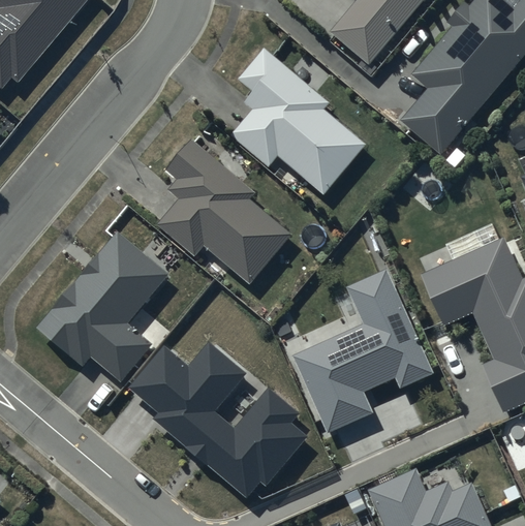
[(7,79),(13,84),(83,0),(0,0),(0,87),(7,79)]
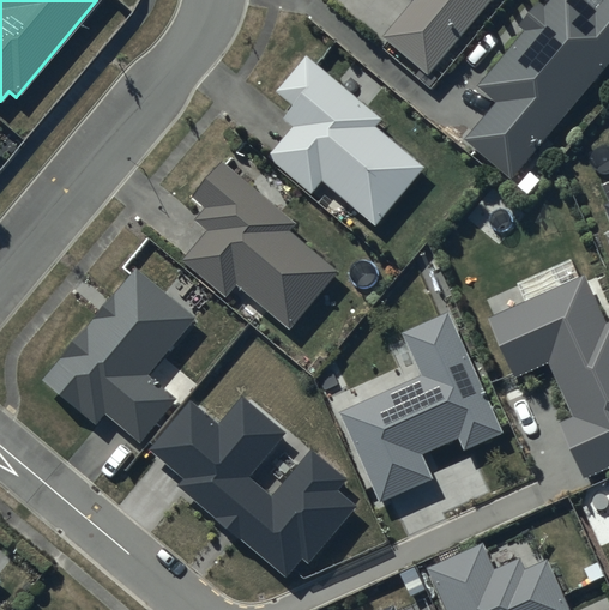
[(412,0),(380,40),(427,79),(493,0),(412,0)]
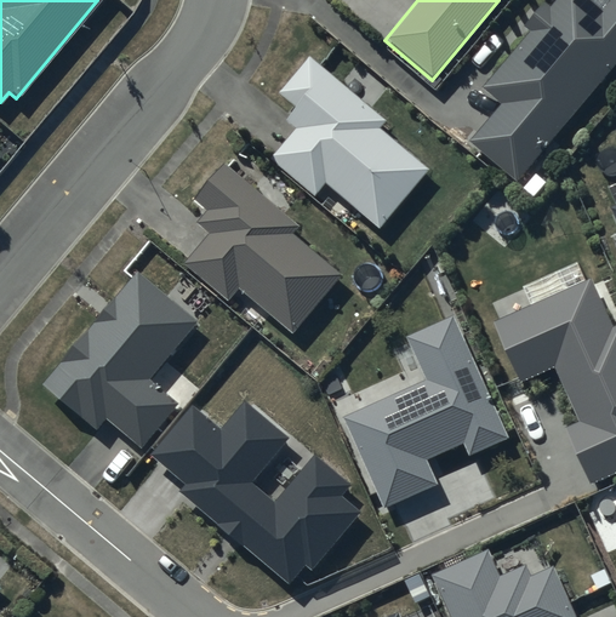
[(530,30),(480,90),(497,104),(466,141),(517,183),(615,64),(615,0),(608,0),(600,9),(591,0),(555,0),(548,10),(543,6),(526,27),(530,30)]
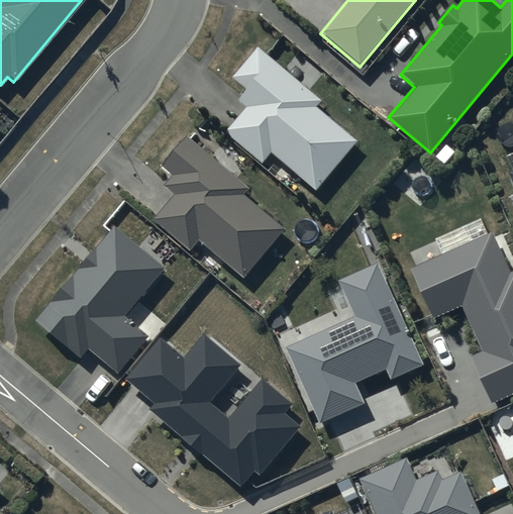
[(245,107),(224,131),(263,164),(271,153),(316,191),(357,140),(317,107),(322,100),(257,46),(232,77),(246,90),(237,100),(245,107)]
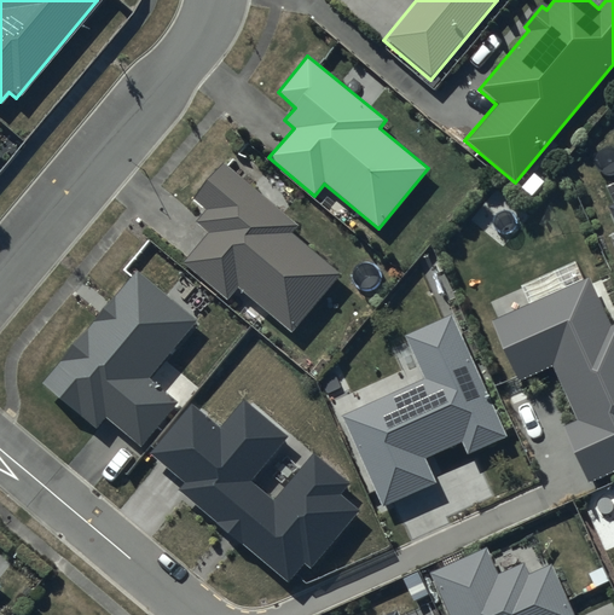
[(207,233),(183,262),(227,300),(238,289),(291,334),(341,274),(294,233),(299,226),(224,163),(193,198),(206,210),(196,221),(207,233)]
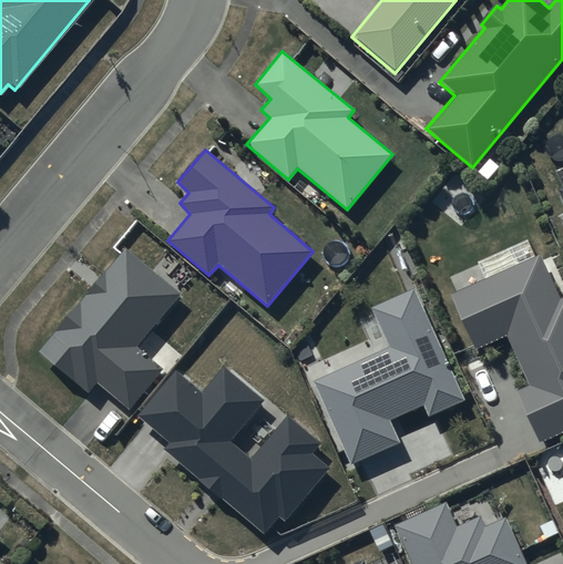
[(125,248),(39,351),(88,393),(96,383),(130,410),(163,369),(137,347),(181,295),(125,248)]
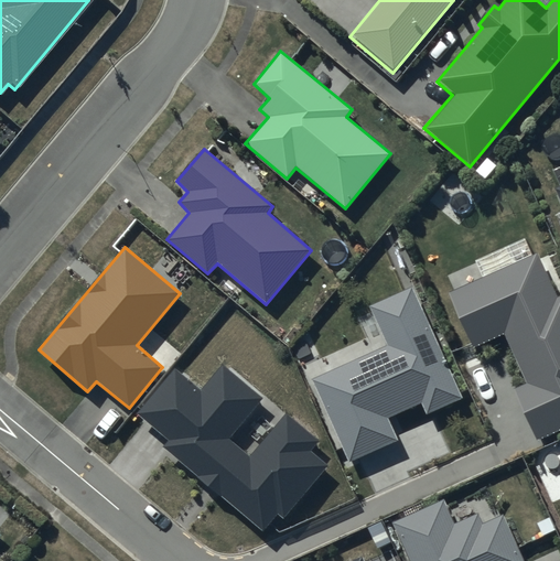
[(537,254),(449,292),(473,348),(504,334),(526,384),(515,389),(538,441),(559,430),(559,297),(558,299),(537,254)]
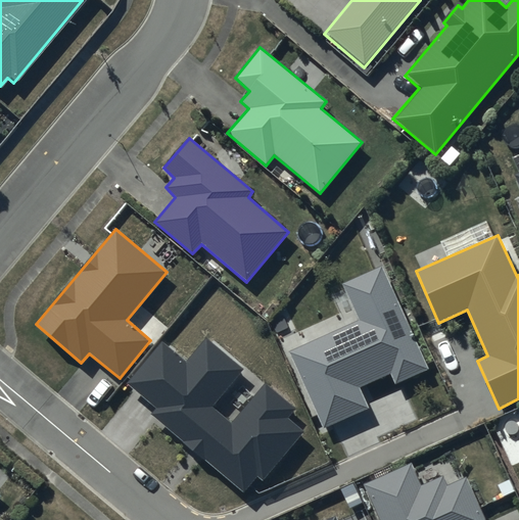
[(360,321),(291,351),(325,427),(368,408),(359,388),(390,374),(395,385),(429,370),(382,265),(342,283),(360,321)]
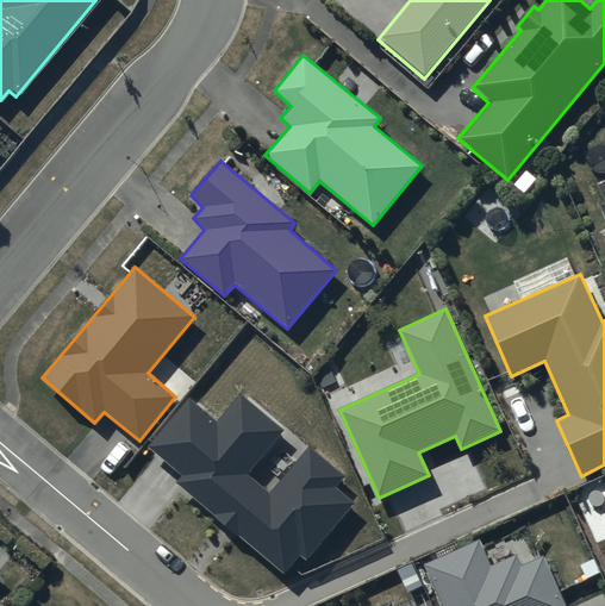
[(188,399),(148,445),(182,476),(176,483),(286,575),(299,556),(306,561),(355,505),(337,488),(345,478),(241,394),(217,422),(188,399)]
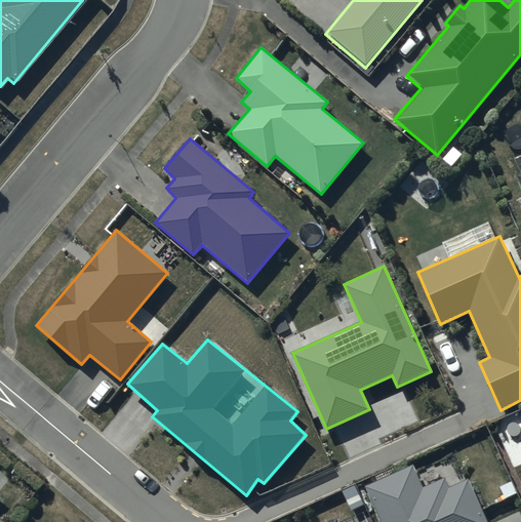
[(412,465),(364,485),(381,521),(487,521),(468,479),(449,487),(445,477),(423,487),(412,465)]
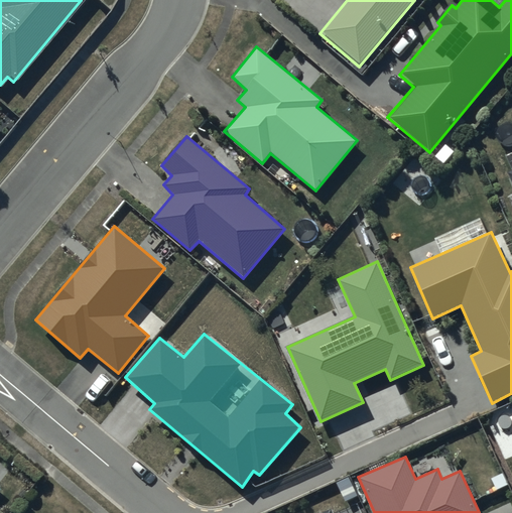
All buildings are outlined.
